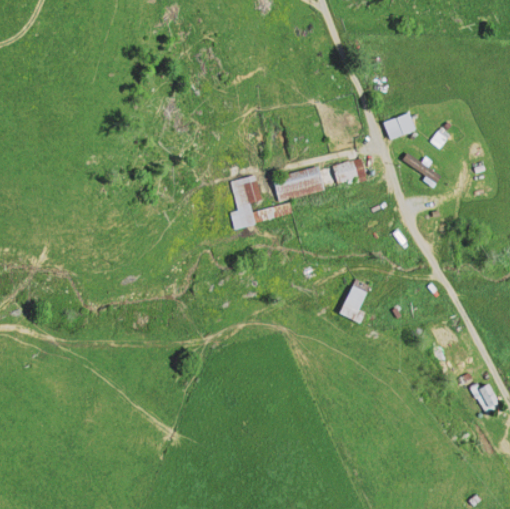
[(407,116),(386,124),(391,140),(413,132),(407,116)]
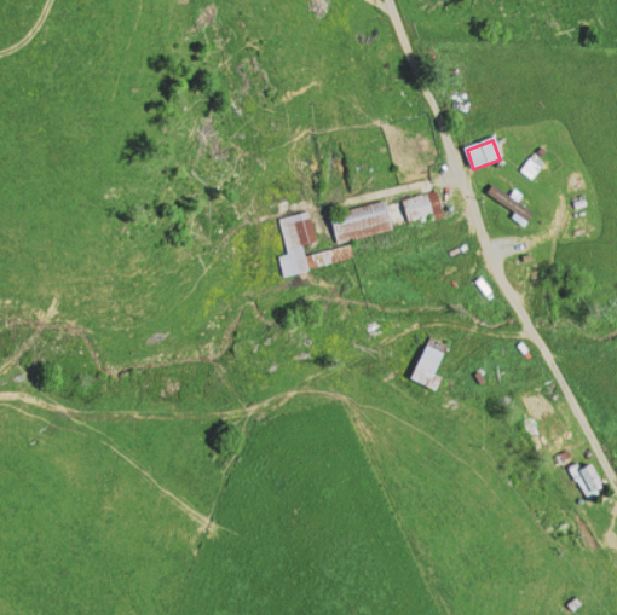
[(495,185),(534,214),(528,222),(489,193),(495,185)]
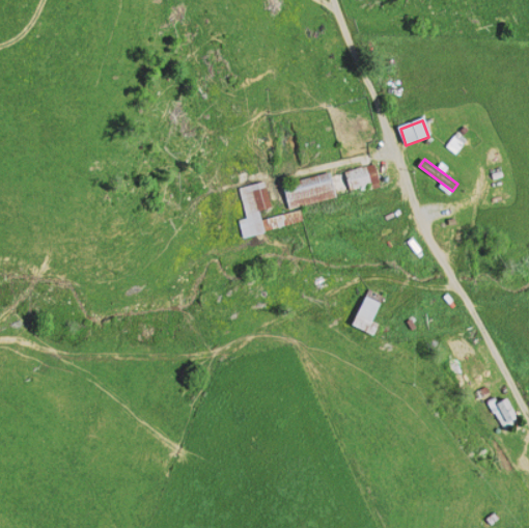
[(376,166),(346,172),(351,192),(381,186),(376,166)]
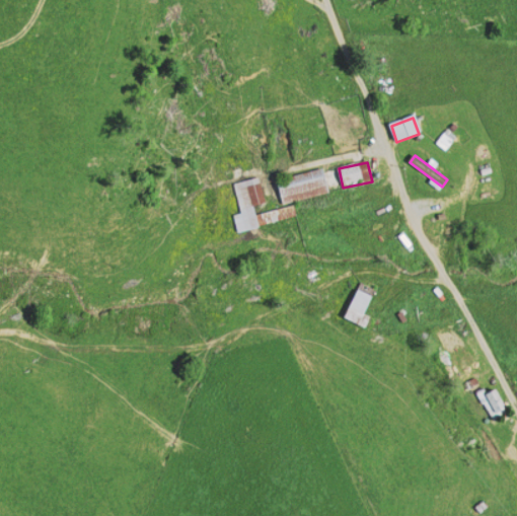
[(321,171),(275,183),(280,205),(327,193),(321,171)]
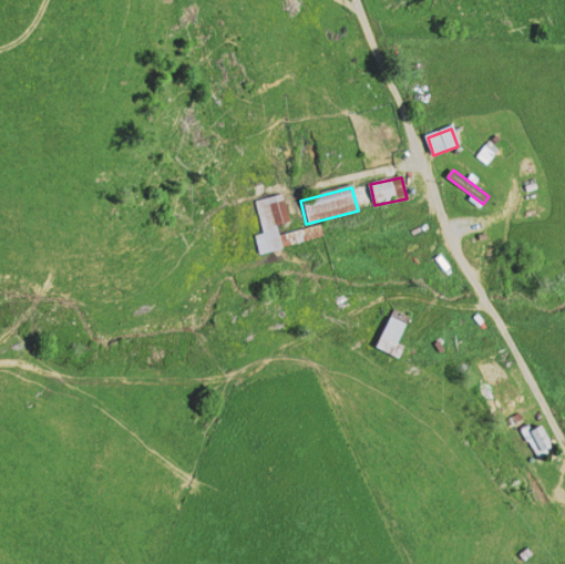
[(255,200),(263,233),(255,235),(259,254),(321,241),(318,228),(280,237),(278,225),(287,223),(281,194),(255,200)]
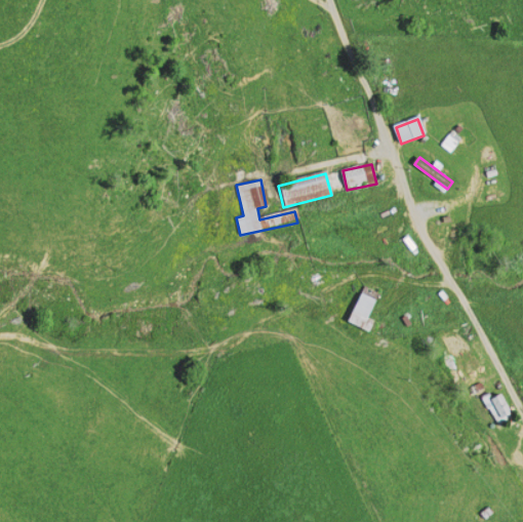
[(363,289),(348,320),(362,327),(377,296),(363,289)]
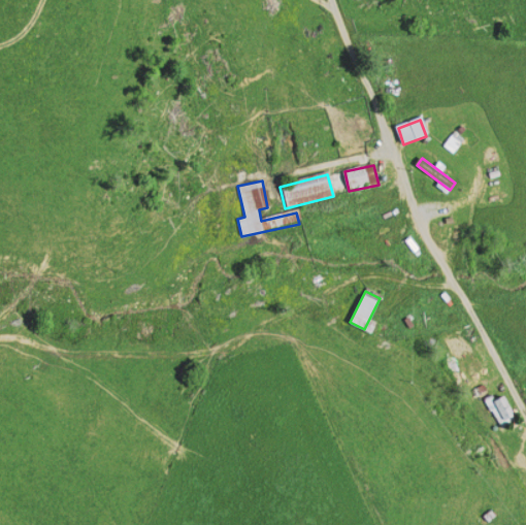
[(504,397),(513,417),(502,421),(494,402),(504,397)]
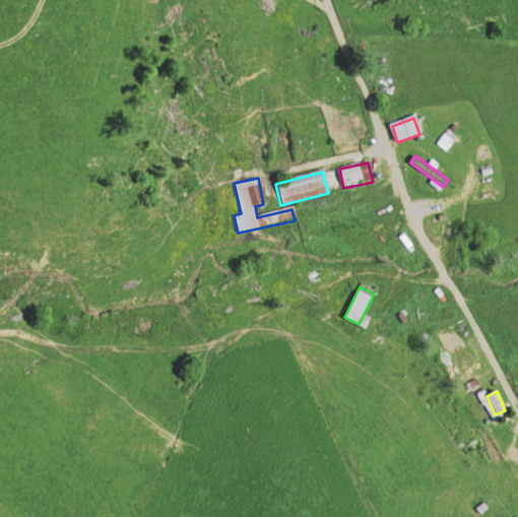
All buildings are outlined.
